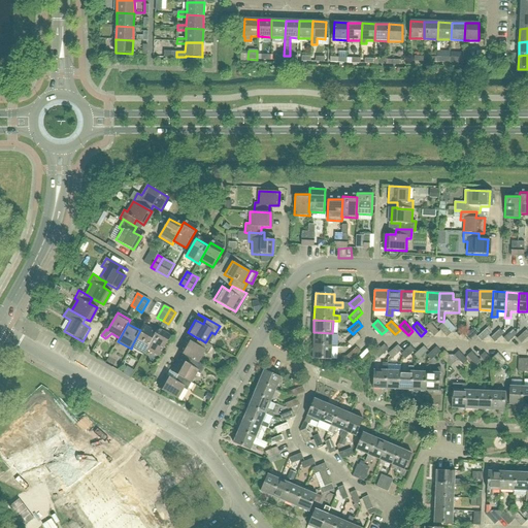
[(425,327),(428,330),(434,336),(438,332),(430,323),(425,327)]
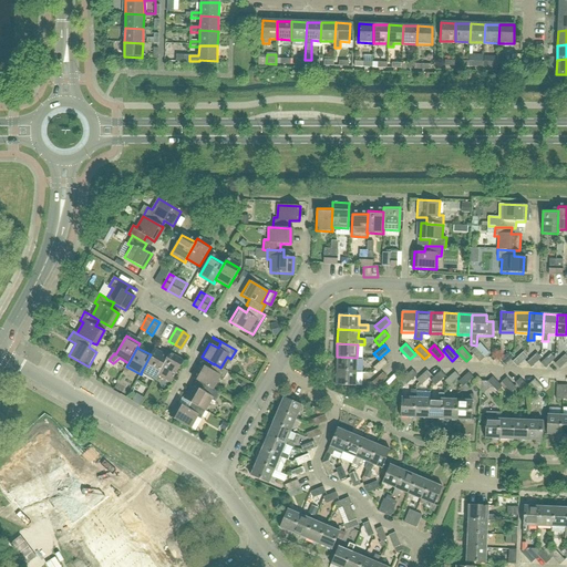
[(471,351),(473,354),(480,362),(484,358),(475,347),(471,351)]
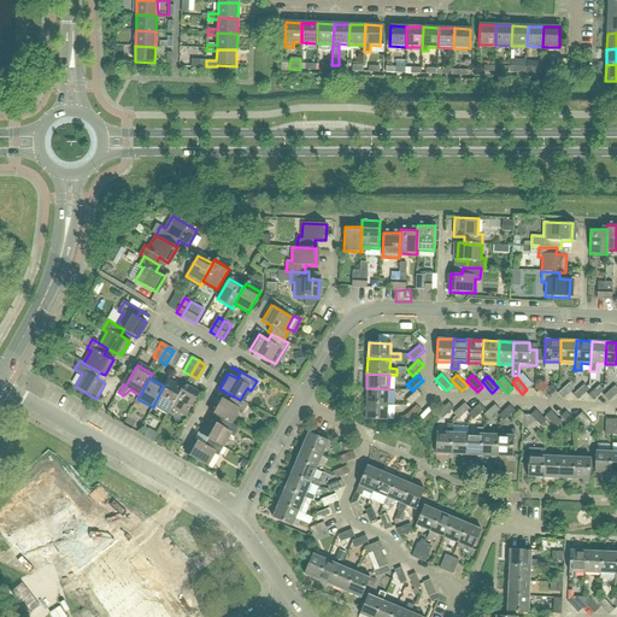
[(154,404),(170,412),(171,409),(171,407),(181,391),(166,382),(164,386),(154,404)]
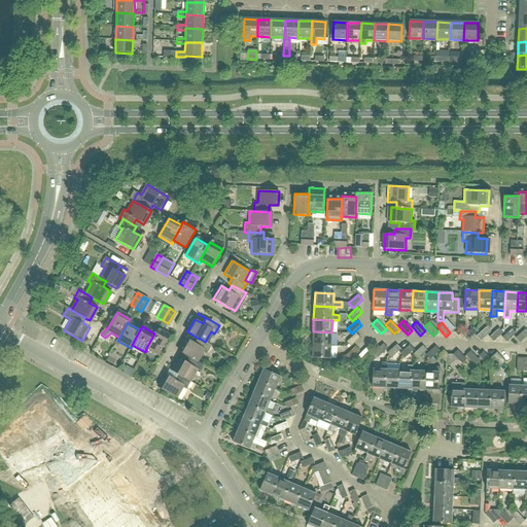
[(473,327),(463,336),(467,341),(478,331),(473,327)]
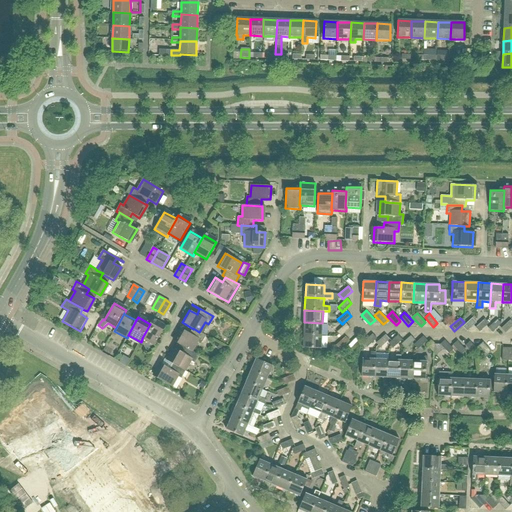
[(472,318),(462,326),(467,331),(476,323),(472,318)]
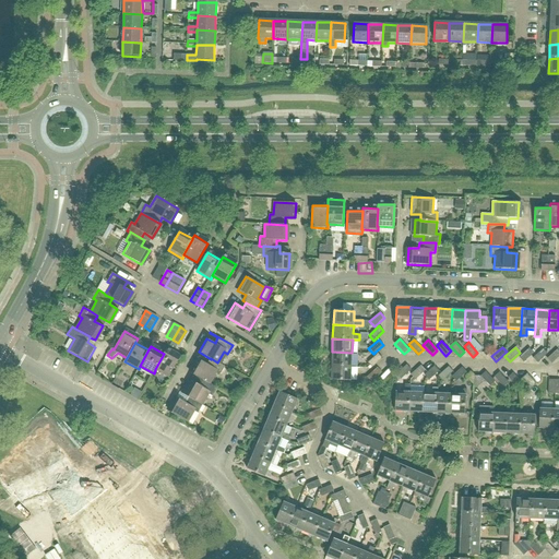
[(530,348),(519,357),(523,363),(534,353),(530,348)]
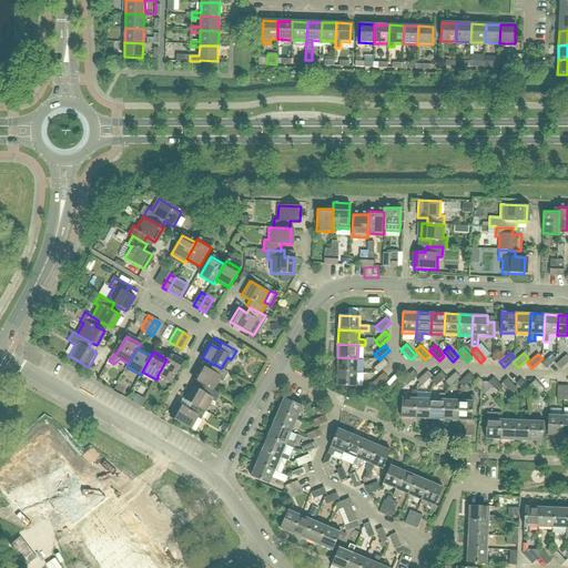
[(551,354),(541,364),(546,368),(556,359),(551,354)]
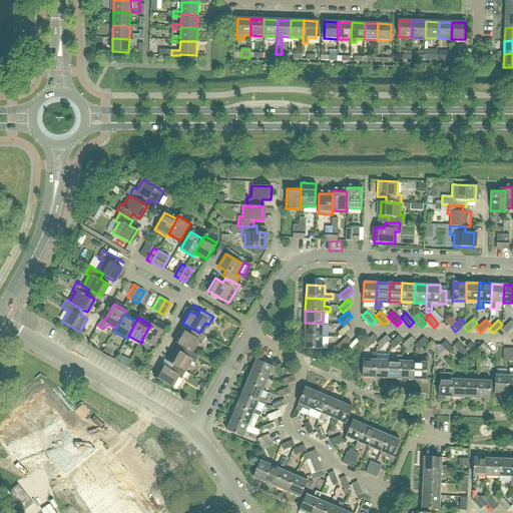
[(512,322),(511,321),(502,329),(506,334),(512,327),(512,322)]
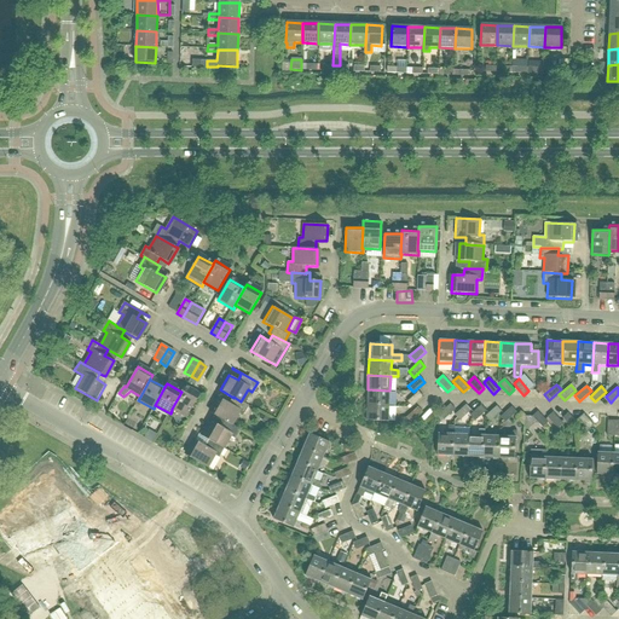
[(172,409),(172,410),(187,418),(200,397),(184,388),(181,392),(172,409)]
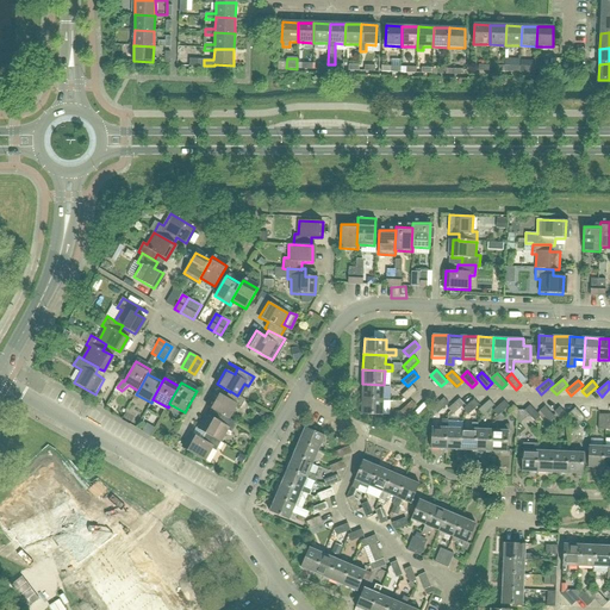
[(384,400),(384,385),(362,384),(361,399),(384,400)]
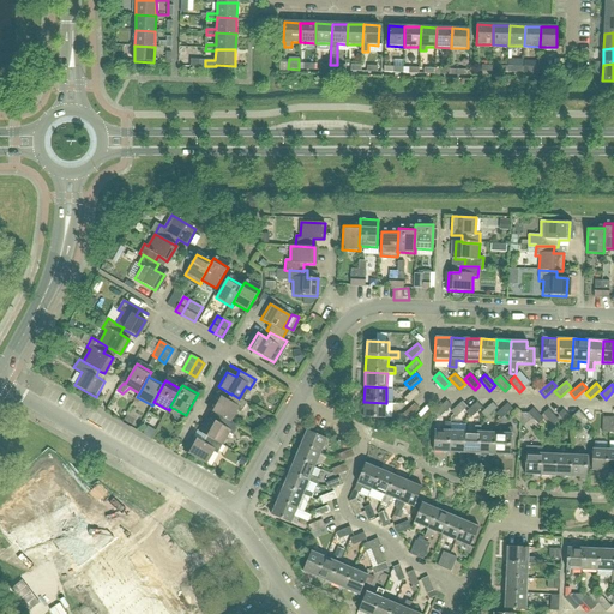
[(409,404),(411,401),(420,393),(415,389),(404,398),(409,404)]
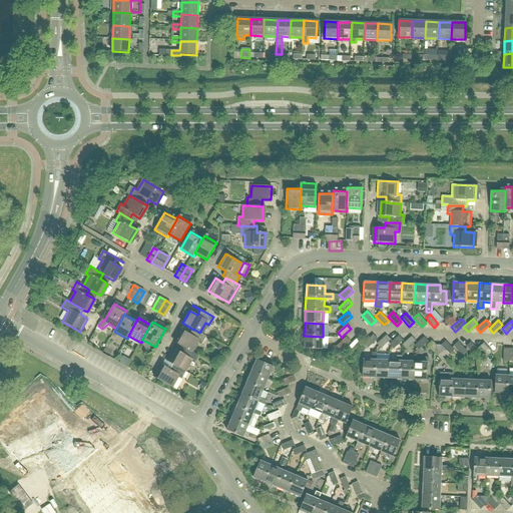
[(206,337),(199,333),(193,329),(193,330),(190,334),(182,330),(175,343),(186,349),(192,352),(193,352),(198,342),(201,344),(206,337)]
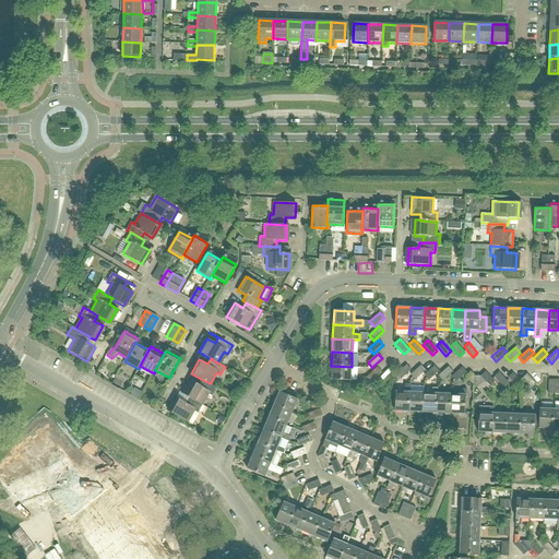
[(406,365),(396,373),(401,379),(412,370),(406,365)]
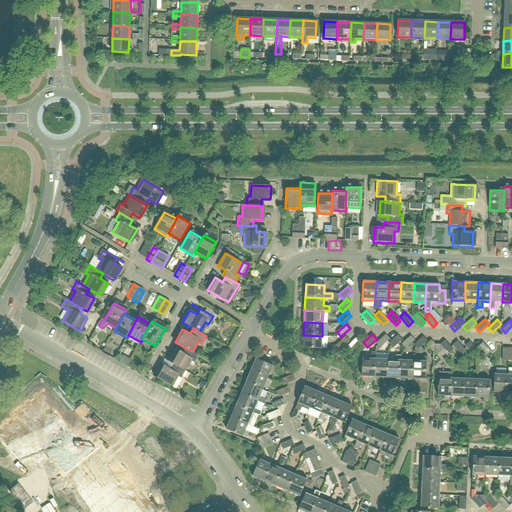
[(380,348),(390,339),(386,334),(376,343),(380,348)]
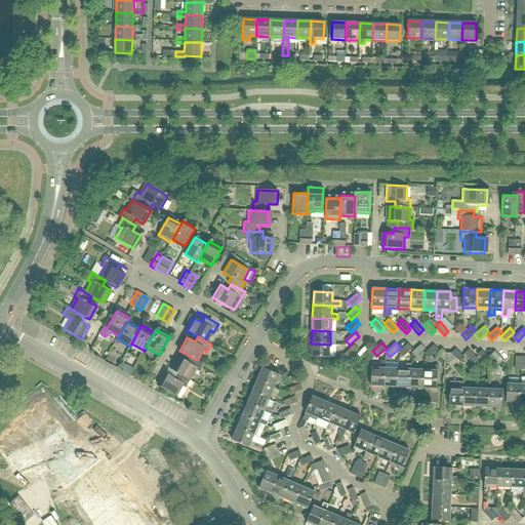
[(329,358),(330,345),(311,344),(311,357),(329,358)]
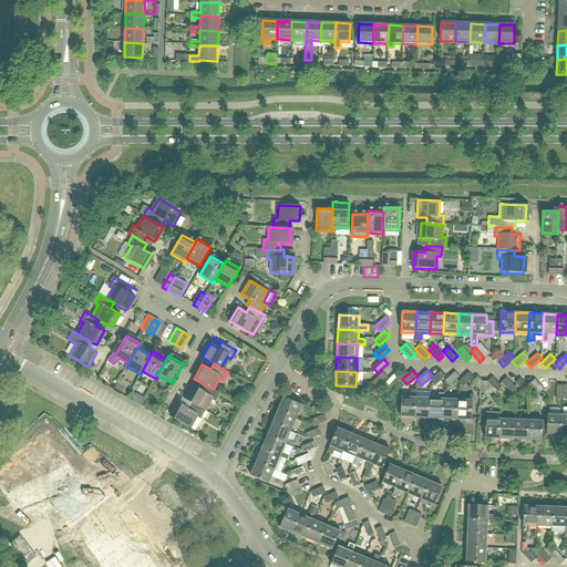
[(435,385),(445,377),(441,371),(431,380),(435,385)]
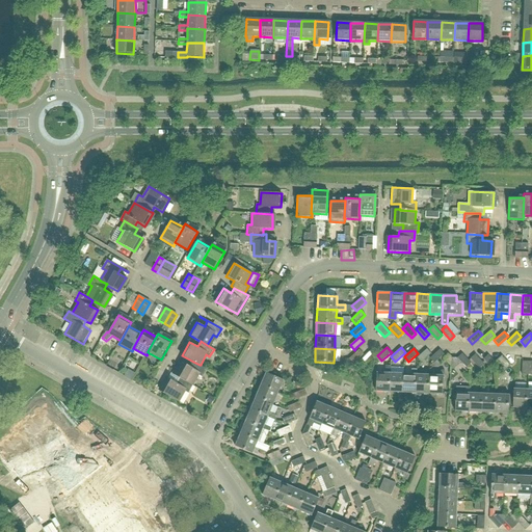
[(364,354),(358,349),(349,358),(353,364),(364,354)]
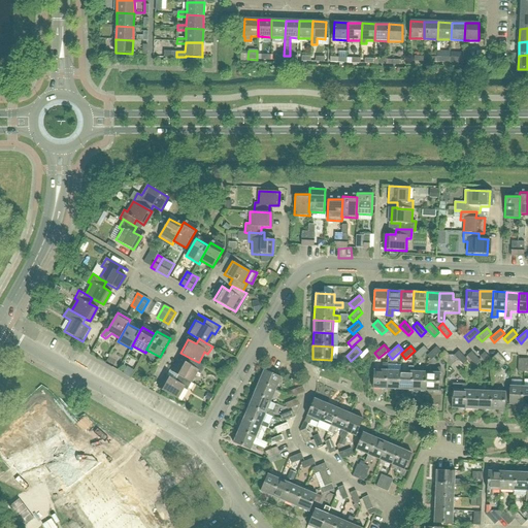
[(418,360),(428,351),(424,347),(414,355),(418,360)]
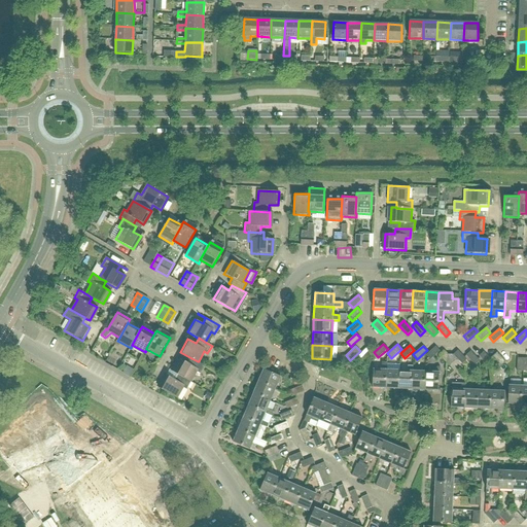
[(430,359),(440,351),(435,346),(425,355),(430,359)]
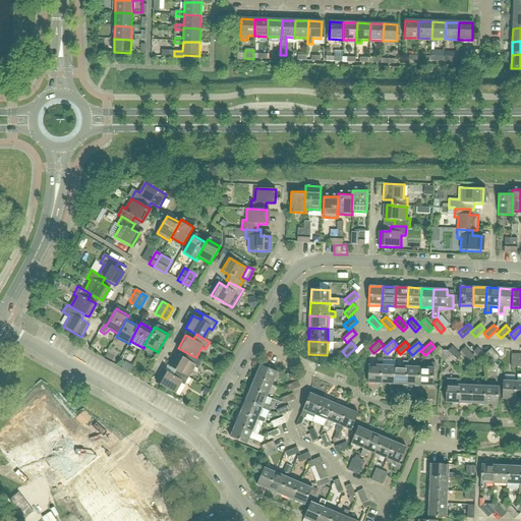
[(461,356),(459,353),(453,346),(448,350),(456,360),(461,356)]
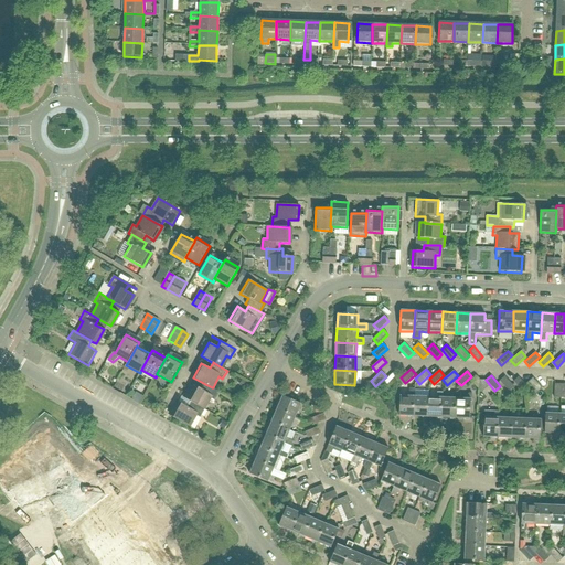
[(513,386),(511,383),(504,376),(499,381),(509,391),(513,386)]
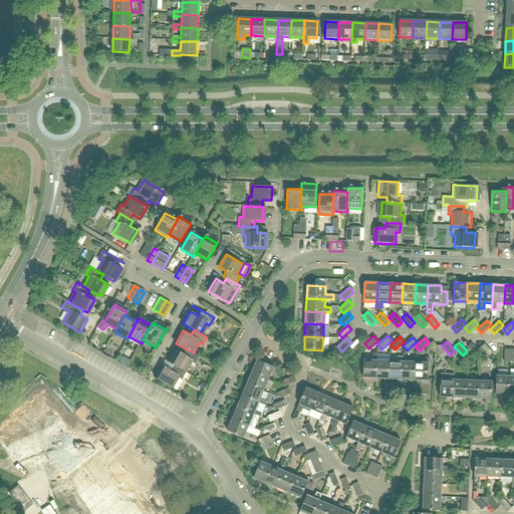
[(480,352),(478,349),(472,342),(467,346),(476,356),(480,352)]
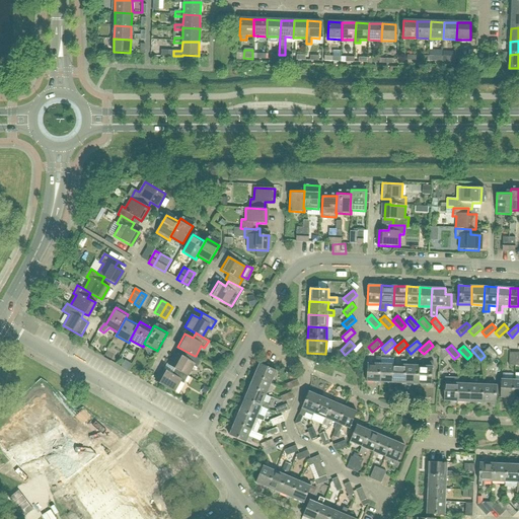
[(498,356),(491,349),(490,347),(485,351),(493,360),(498,356)]
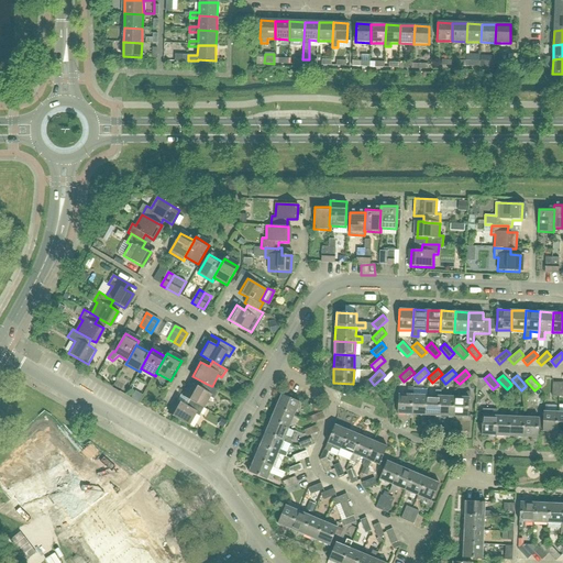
[(185,397),(189,400),(190,399),(205,408),(210,397),(214,399),(219,390),(212,386),(211,386),(205,383),(201,388),(194,383),(185,397)]
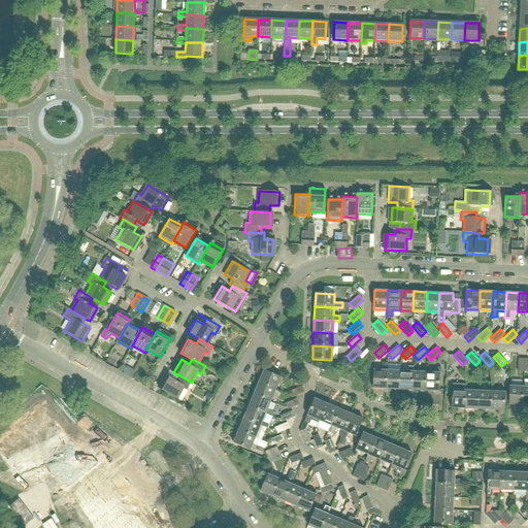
[(373,369),(373,370),(372,389),(387,390),(387,370),(388,370),(388,363),(383,363),(382,370),(373,369)]
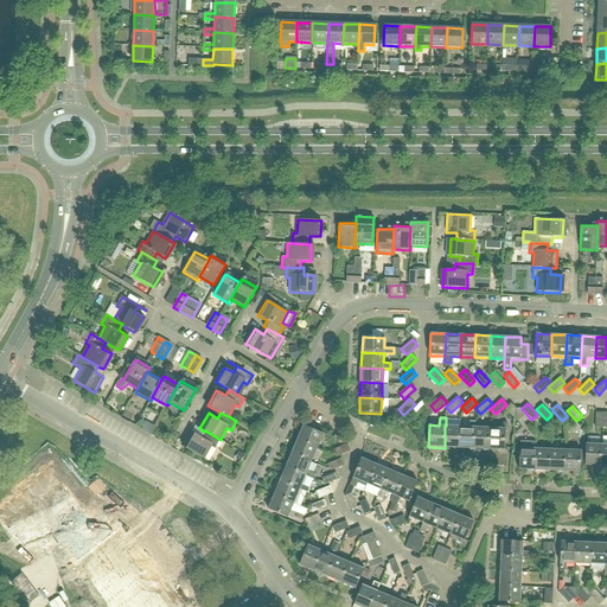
[(460,427),(459,448),(474,449),(475,427),(475,421),(470,421),(470,427),(460,427)]
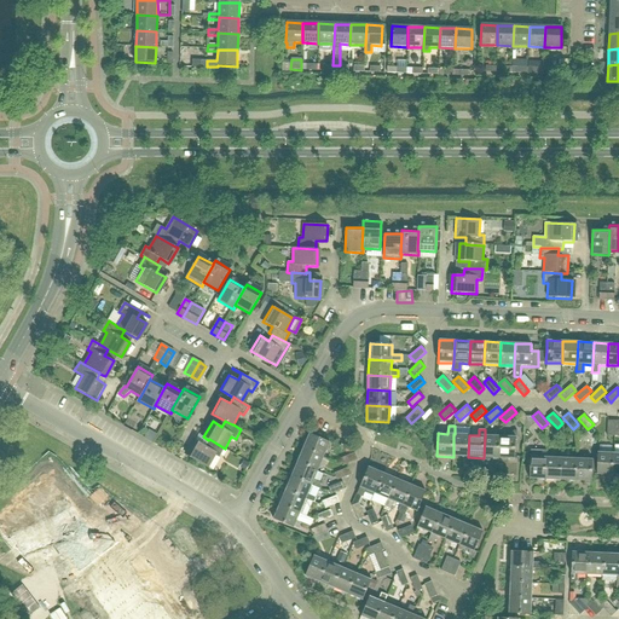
[(509,437),(499,437),(498,458),(514,460),(515,437),(516,437),(518,431),(514,431),(509,434),(509,437)]
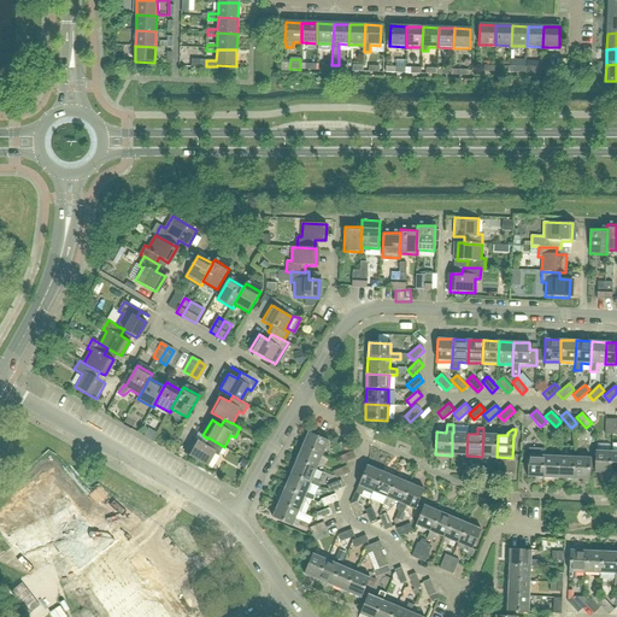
[(303,447),(323,456),(329,441),(309,433),(303,447)]
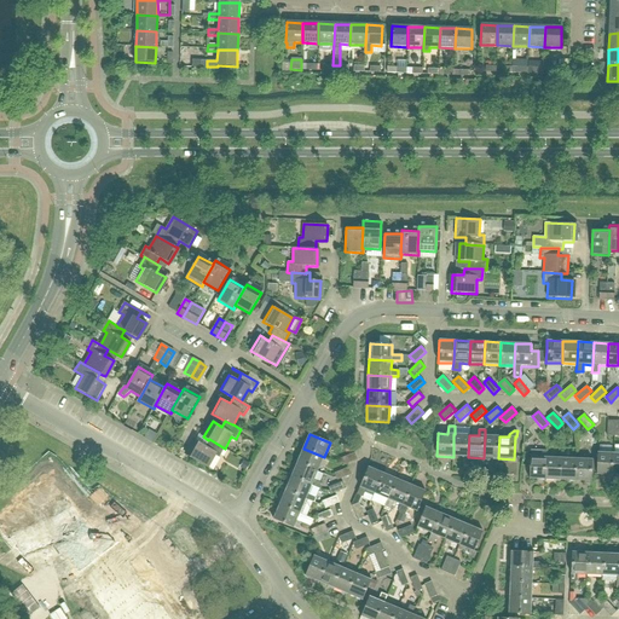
[(453,434),(453,457),(468,457),(469,435),(455,434),(453,434)]
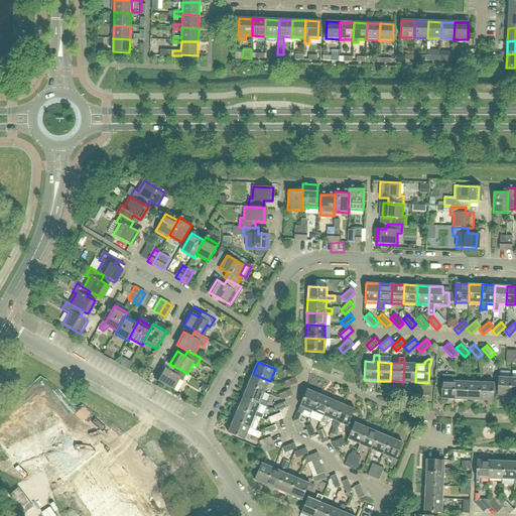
[(404,363),(403,382),(415,382),(416,364),(404,363)]
